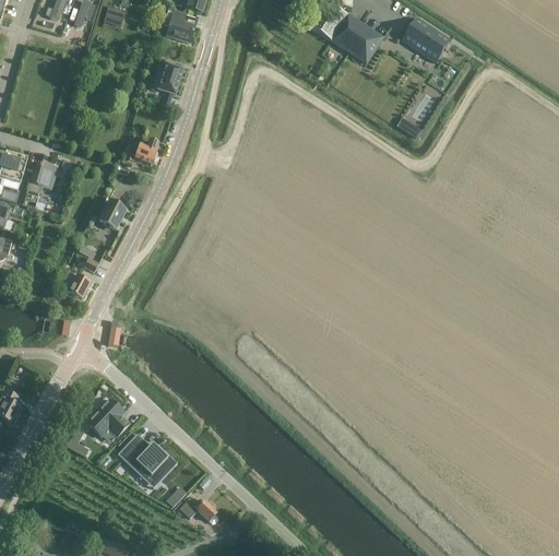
[(178,0),(177,6),(185,8),(202,13),(202,12),(205,0),(178,0)]
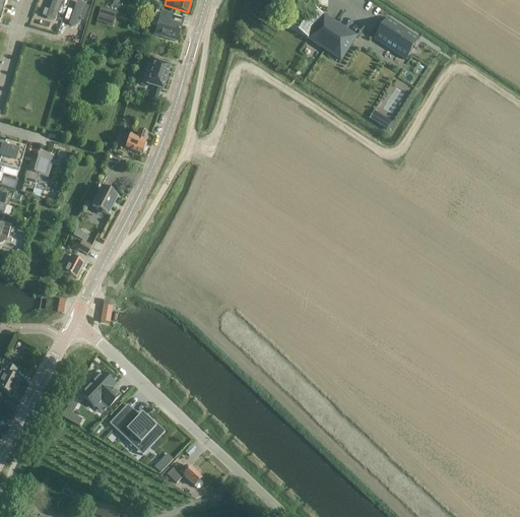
[(304,2),(289,23),(308,36),(309,37),(308,38),(324,49),(340,23),(325,13),(323,15),(318,11),(304,2)]
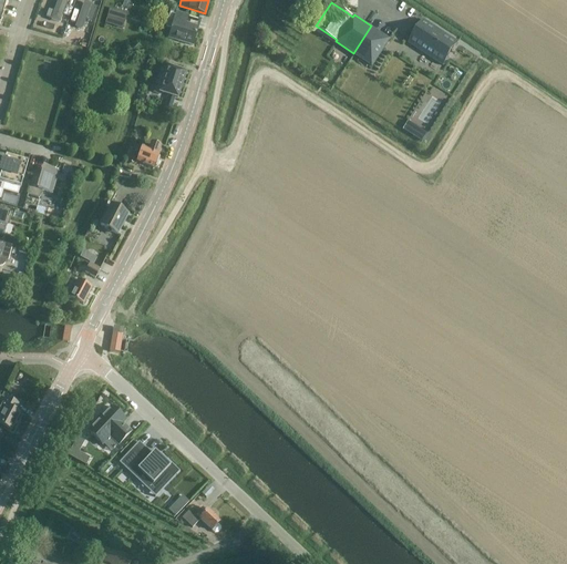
[(109,4),(104,21),(122,27),(124,19),(127,10),(110,4),(109,4)]
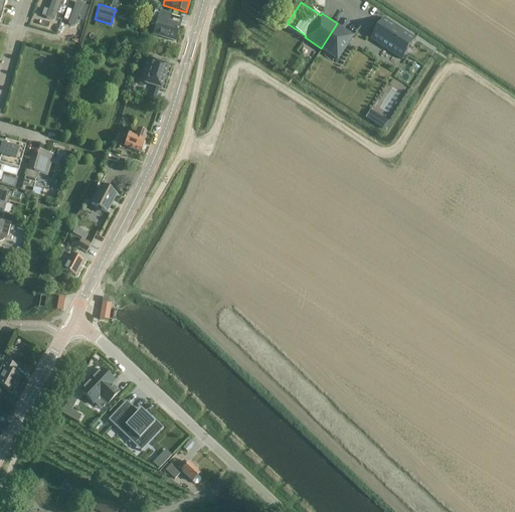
[(154,25),(152,32),(175,39),(179,24),(166,20),(169,13),(154,8),(150,23),(154,25)]
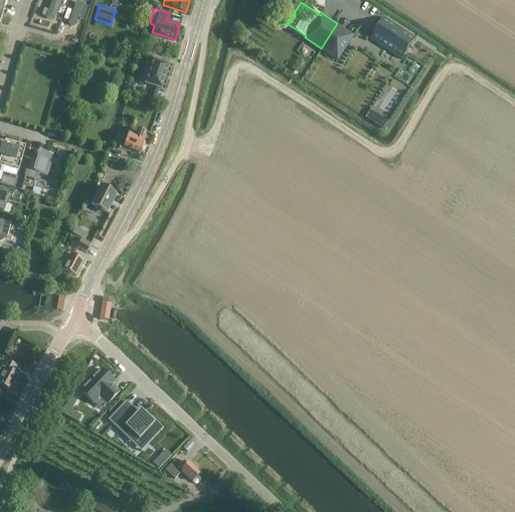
[(384,16),(370,37),(402,57),(416,37),(384,16)]
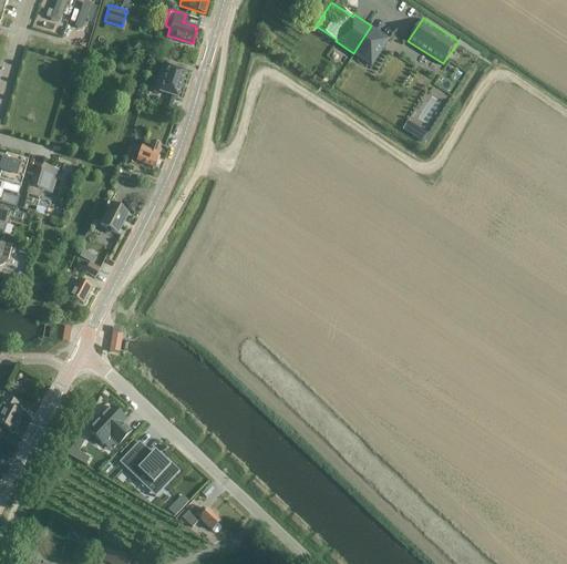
[(371,26),(353,53),(371,64),(389,38),(371,26)]
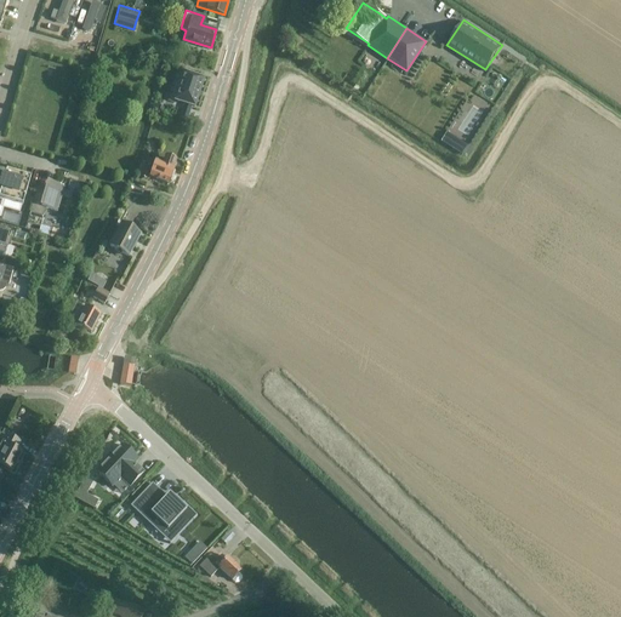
[(183,69),(174,98),(194,104),(203,76),(183,69)]
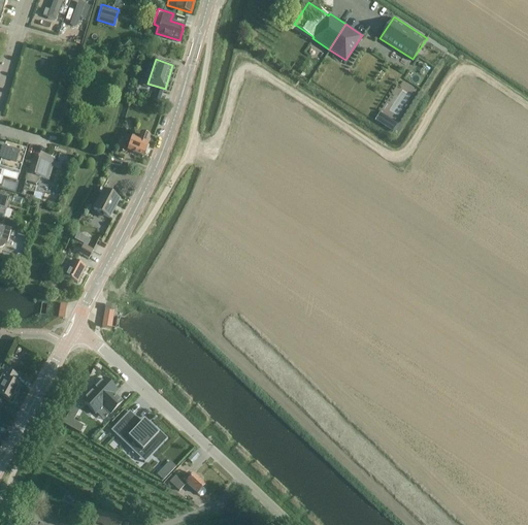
[(130,87),(129,93),(136,96),(138,90),(130,87)]
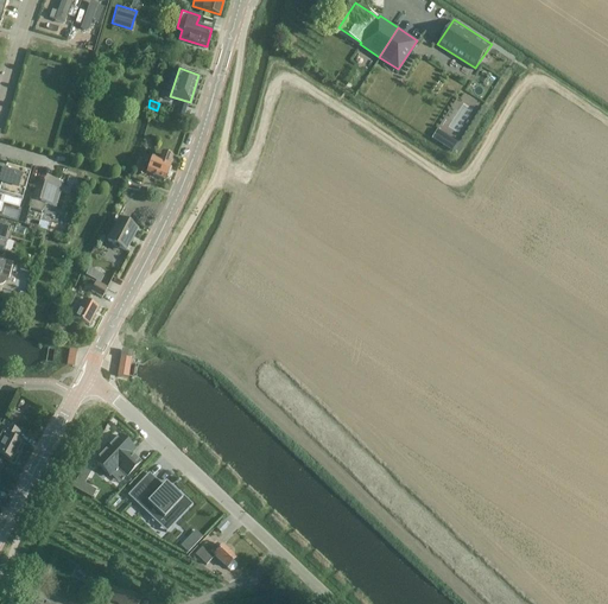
[(178,102),(175,114),(182,116),(187,105),(178,102)]
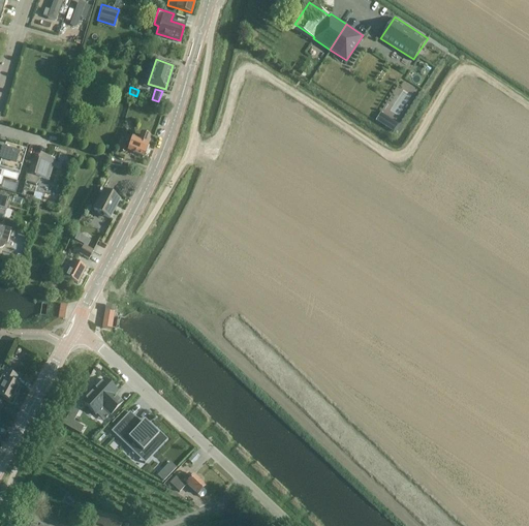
[(380,112),(375,119),(393,130),(398,123),(380,112)]
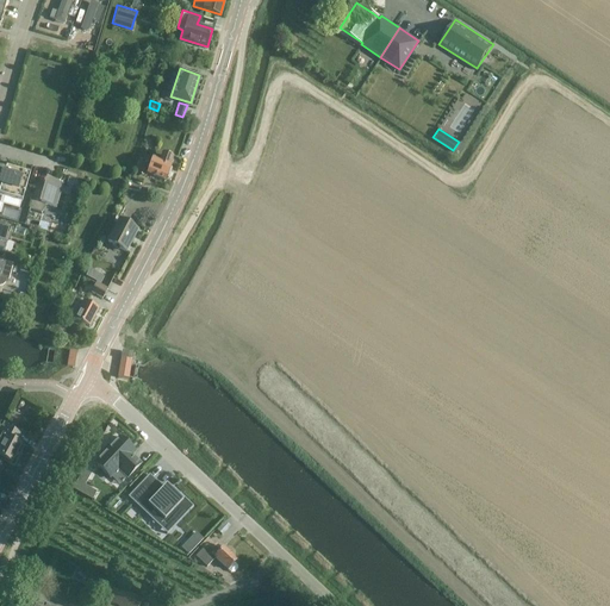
[(151,157),(145,172),(165,179),(173,155),(161,151),(159,160),(151,157)]
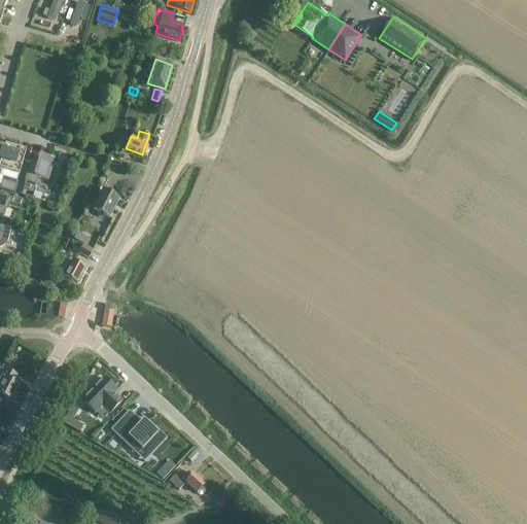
[(0,167),(18,173),(25,148),(4,143),(1,153),(0,153),(0,167)]
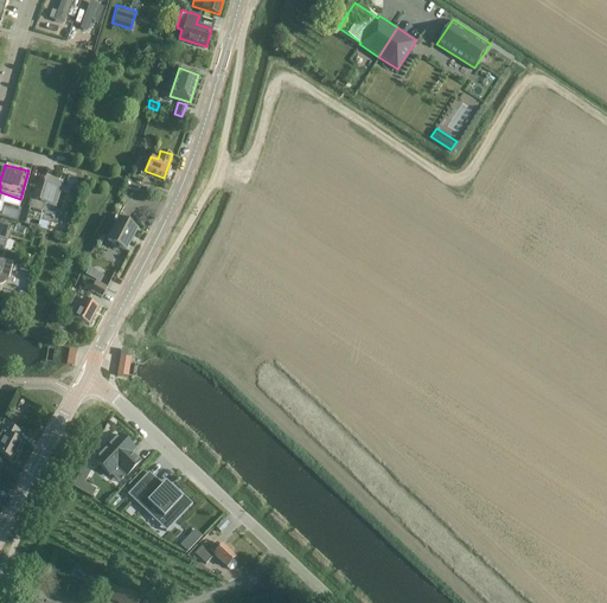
[(55,205),(62,180),(45,177),(43,186),(34,184),(29,206),(40,210),(43,201),(55,205)]
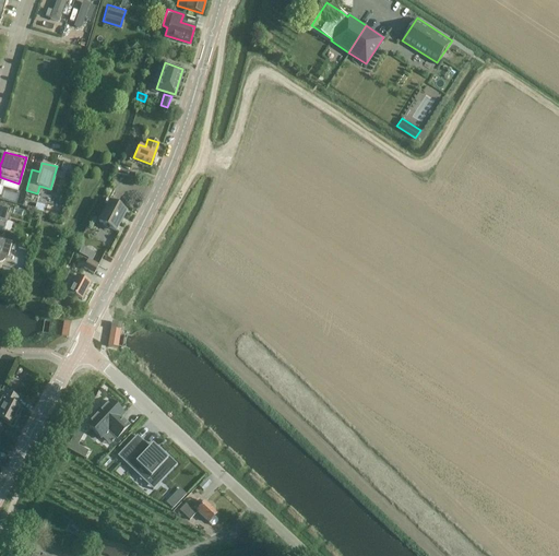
[(115,229),(116,228),(126,210),(108,201),(98,221),(115,229)]
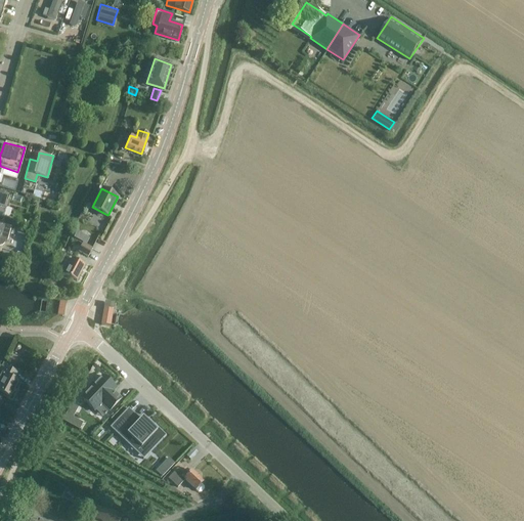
[(6,239),(10,225),(0,221),(0,243),(2,242),(3,241),(4,239),(6,239)]
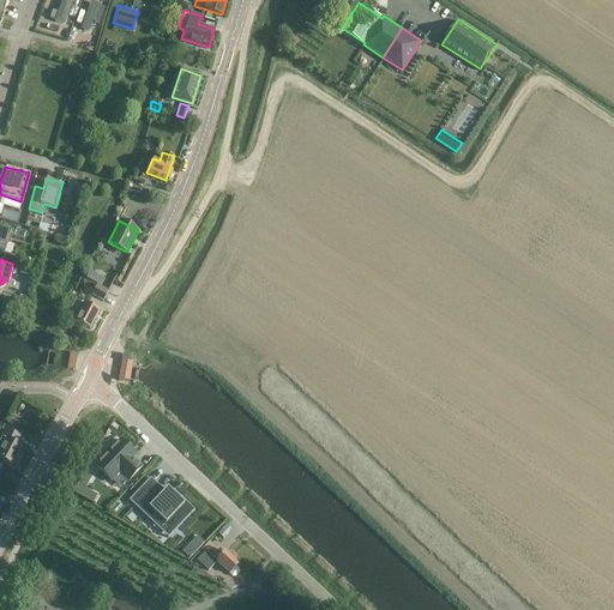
[(103,299),(108,289),(96,283),(91,293),(103,299)]
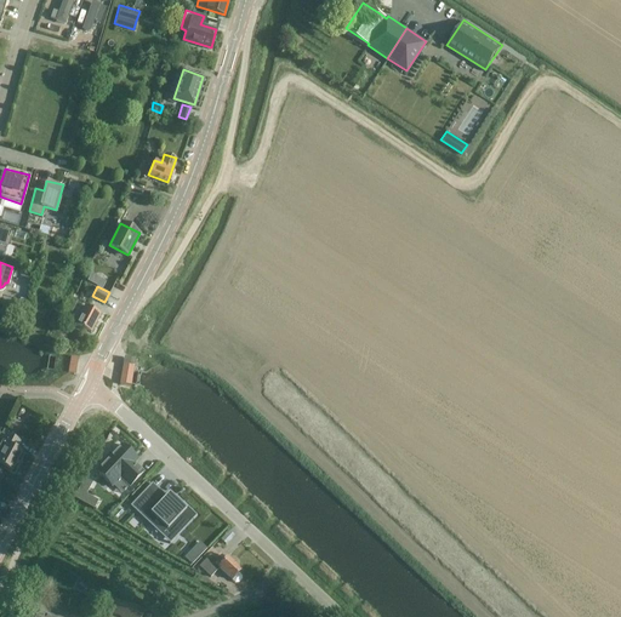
[(84,303),(74,323),(91,331),(101,312),(84,303)]
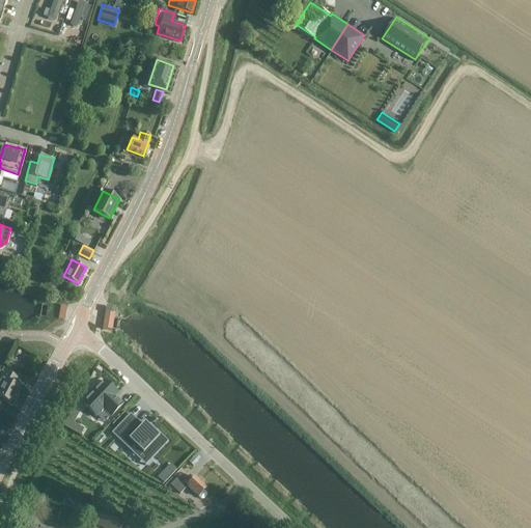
[(105,311),(102,327),(111,329),(112,326),(113,320),(113,314),(114,312),(115,306),(106,305),(105,311)]
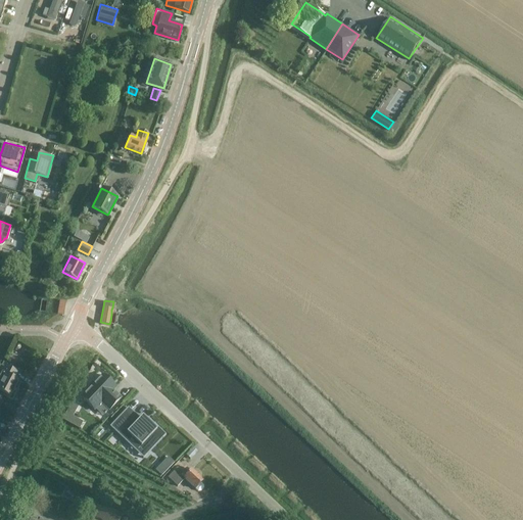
[(0,379),(0,380),(0,379),(0,388),(10,394),(18,379),(13,377),(17,371),(4,364),(0,371),(0,379)]
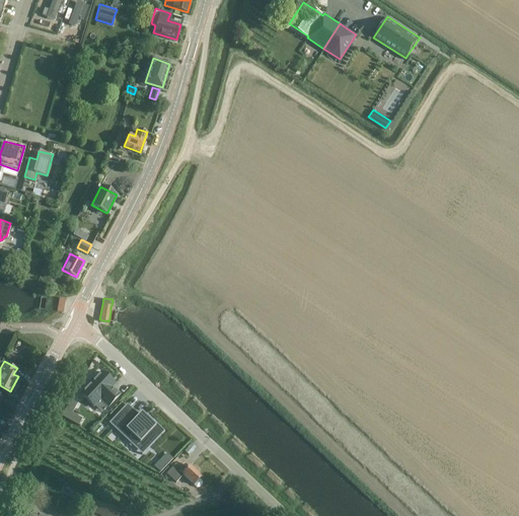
[(103,370),(81,392),(94,404),(102,396),(110,403),(121,393),(107,381),(110,377),(103,370)]
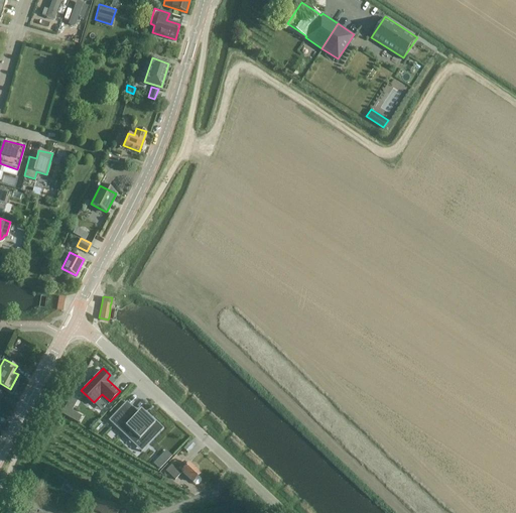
[(72,396),(61,412),(71,417),(78,421),(82,415),(72,409),(78,399),(72,396)]
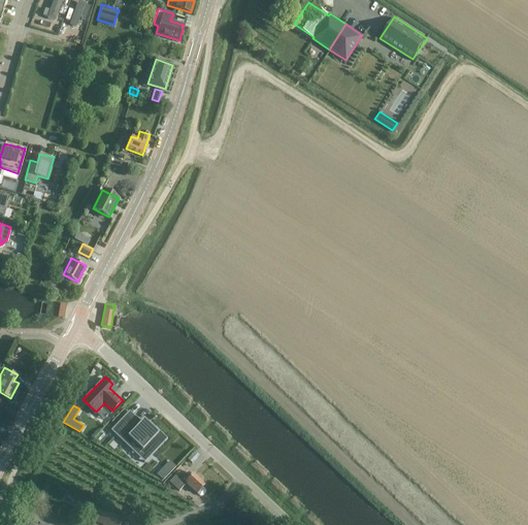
[(130,409),(110,430),(125,444),(130,438),(149,456),(166,436),(162,433),(151,422),(146,426),(130,409)]
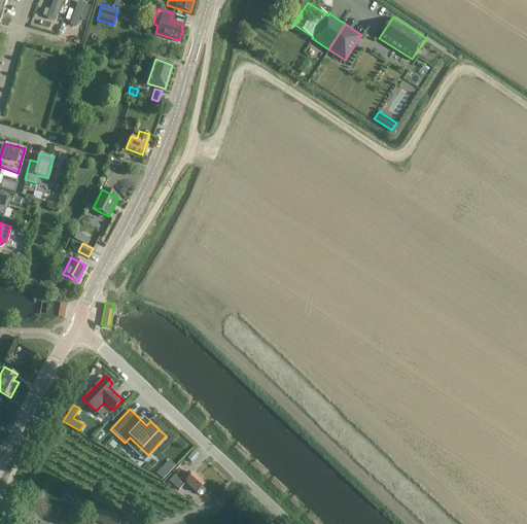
[(170,459),(156,473),(163,479),(176,464),(170,459)]
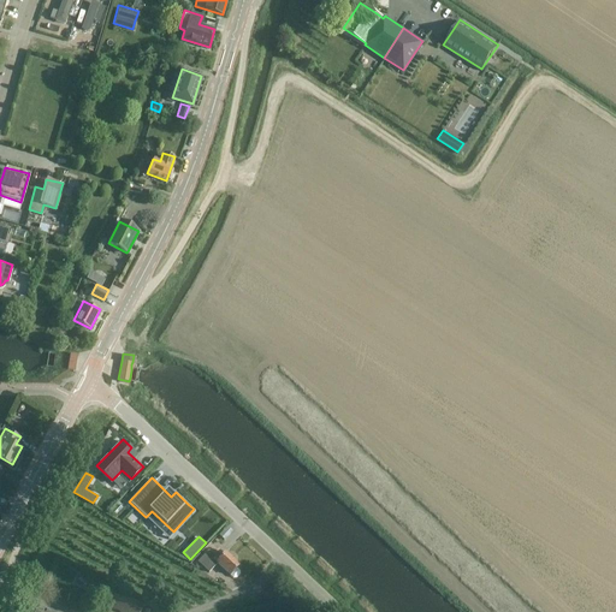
[(240,569),(236,566),(240,563),(226,551),(223,553),(218,548),(213,553),(208,547),(197,559),(208,570),(217,562),(229,574),(230,572),(234,576),(236,576),(240,572),(240,569)]
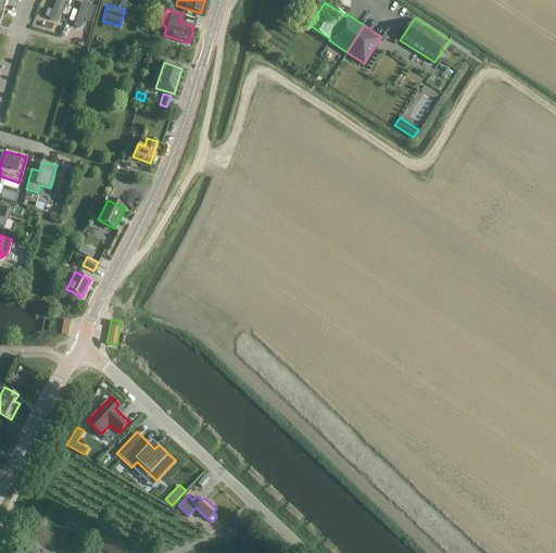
[(111,552),(125,552),(129,545),(100,531),(93,544),(111,552)]
